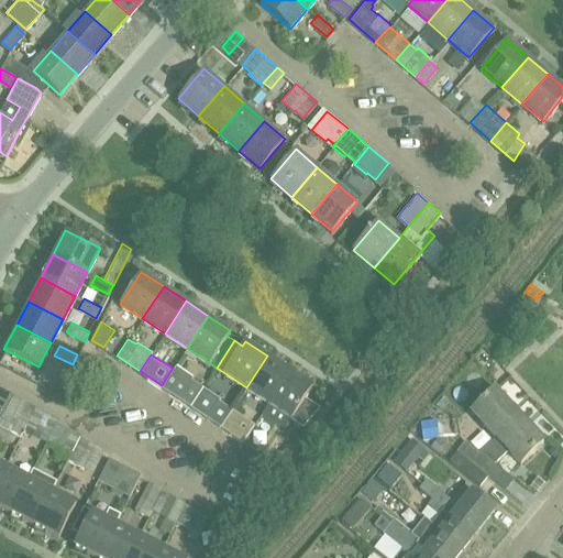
[(290,370),(267,356),(246,387),(268,402),(290,370)]
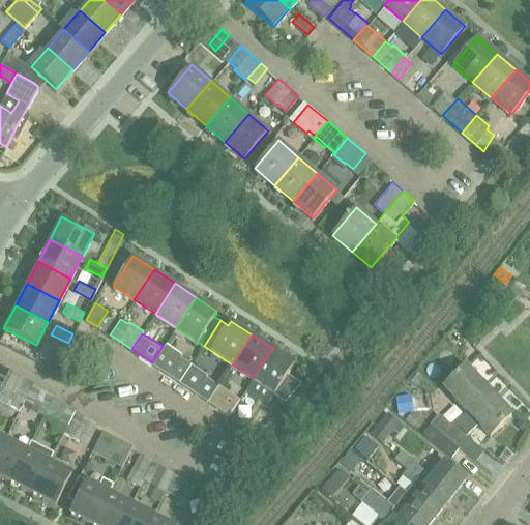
[(163,346),(152,362),(180,381),(193,362),(172,349),(173,347),(167,343),(164,347),(163,346)]
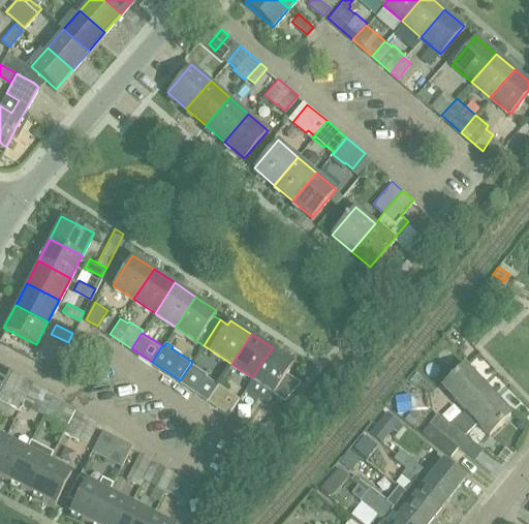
[(293,361),(273,347),(252,377),(284,399),(301,380),(287,371),(293,361)]
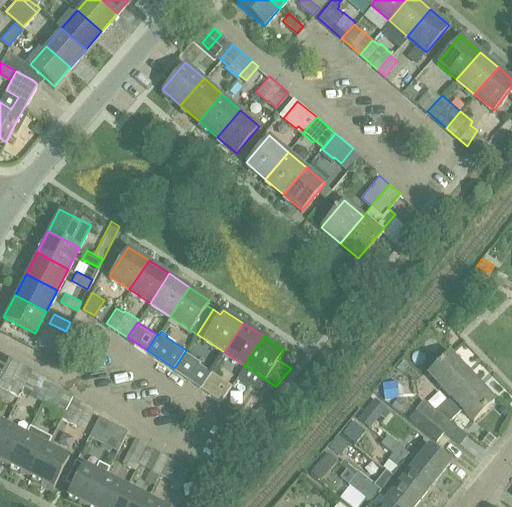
[(186,350),(174,368),(188,377),(201,386),(211,370),(199,362),(191,358),(192,354),(186,350)]
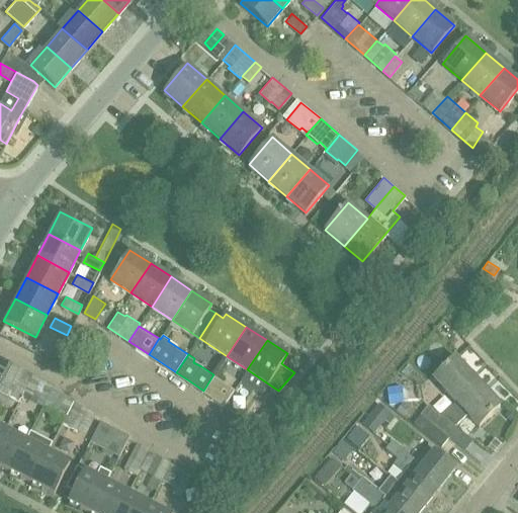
[(454,399),(476,379),(453,356),(432,375),(454,399)]
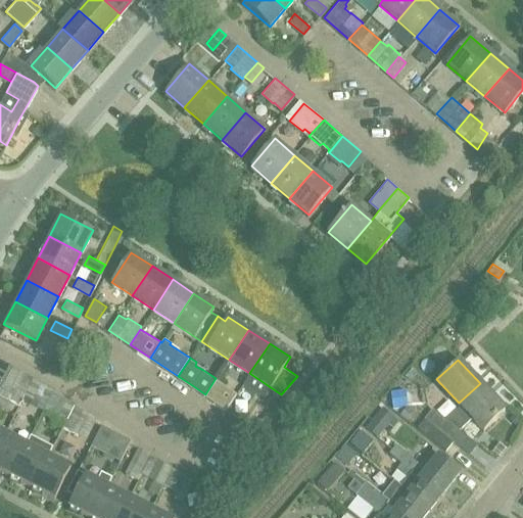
[(0,384),(0,394),(18,405),(22,397),(21,396),(33,375),(10,364),(0,384)]
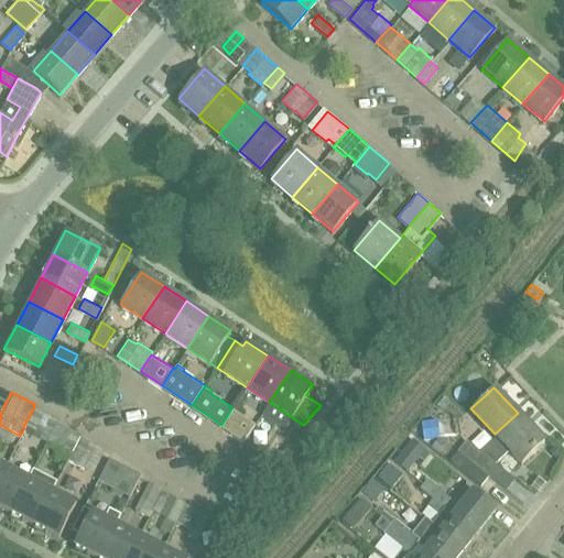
[(35,404),(23,427),(24,428),(46,440),(49,438),(47,437),(58,418),(43,409),(44,408),(35,404)]
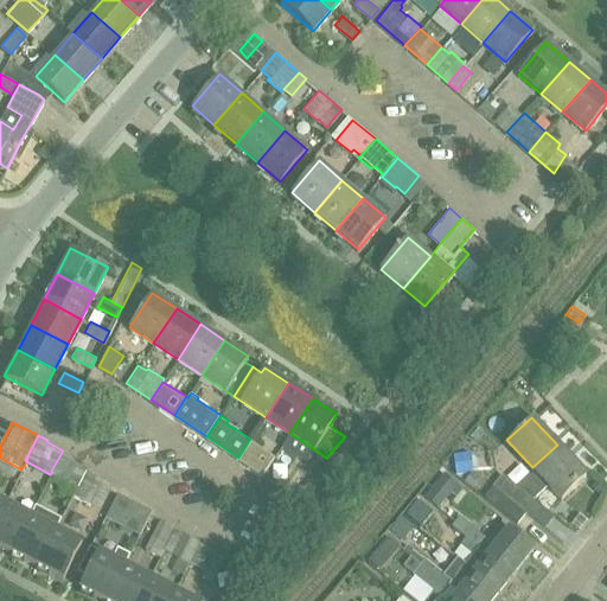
[(250,439),(238,458),(247,464),(248,462),(263,471),(264,468),(266,470),(281,447),(279,446),(274,454),(259,445),(250,439)]
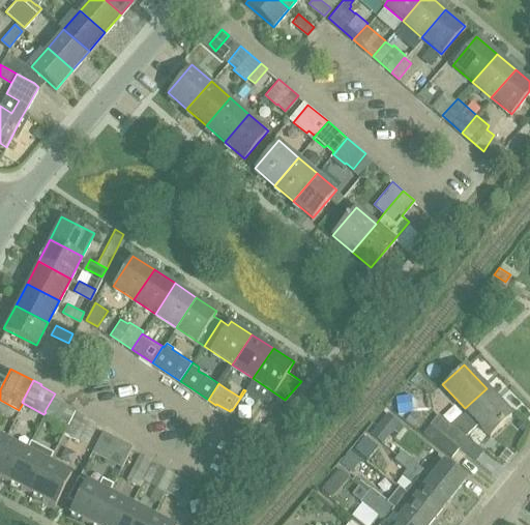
[(509,413),(487,388),(465,408),(488,433),(509,413)]
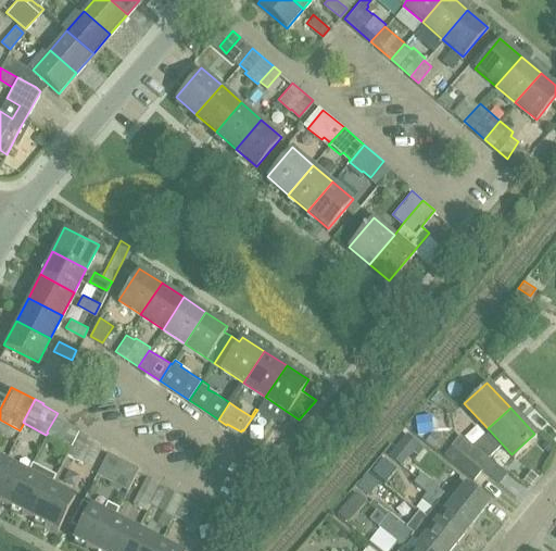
[(57,415),(48,433),(62,440),(61,441),(70,446),(78,430),(79,427),(57,415)]
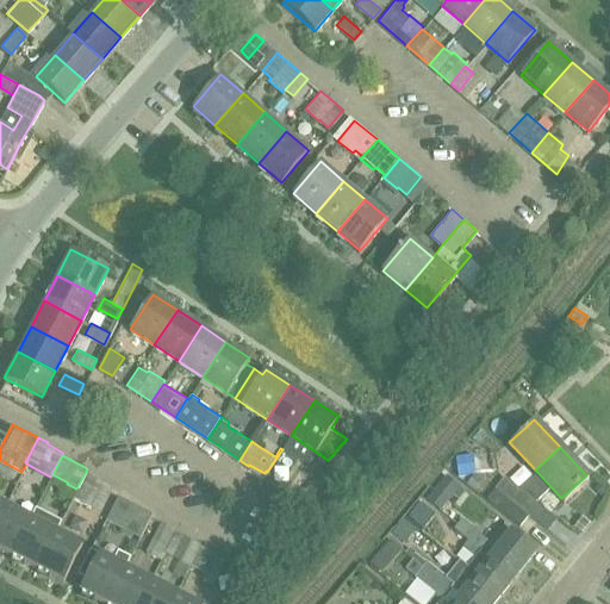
[(76,489),(73,496),(93,505),(95,502),(101,505),(112,485),(86,472),(76,489)]
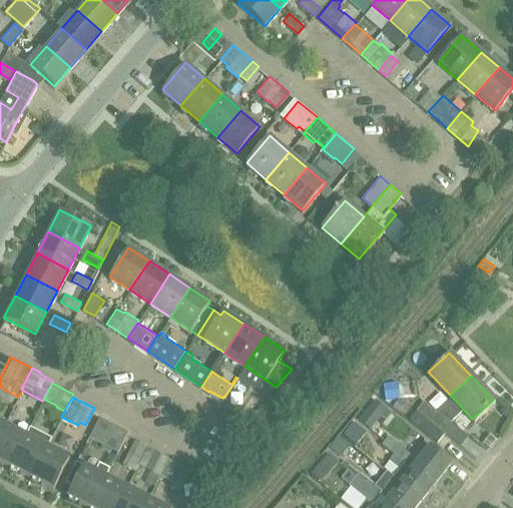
[(386,407),(375,397),(358,417),(370,427),(386,407)]
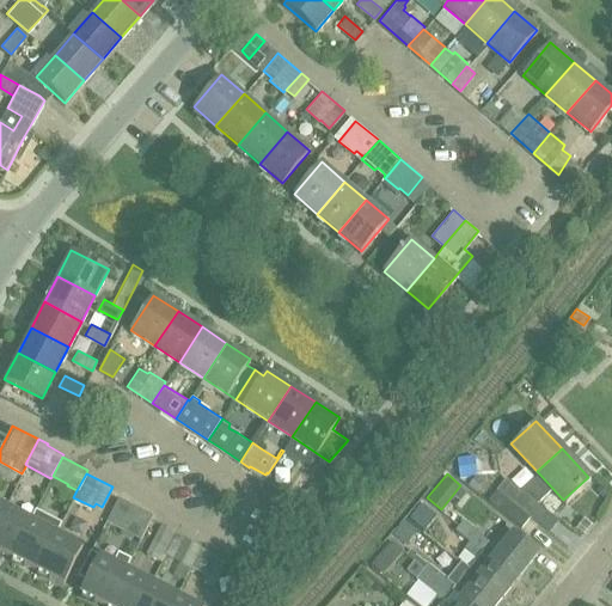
[(495,488),(528,514),(538,502),(503,476),(495,488)]
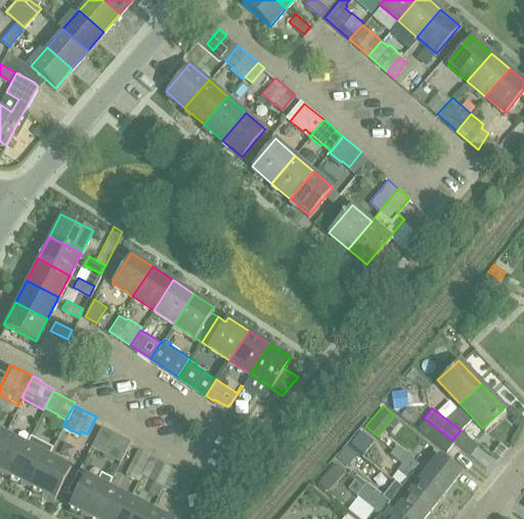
[(452,440),(424,418),(416,427),(445,449),(452,440)]
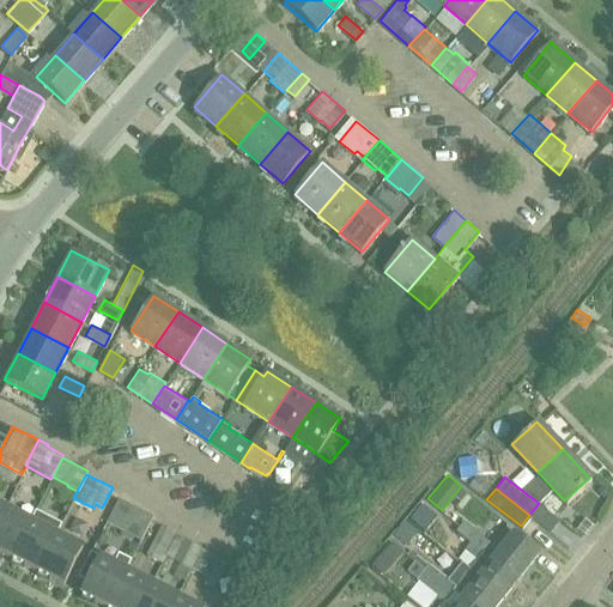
[(117,495),(105,520),(114,524),(131,533),(140,539),(143,534),(152,514),(126,499),(117,495)]
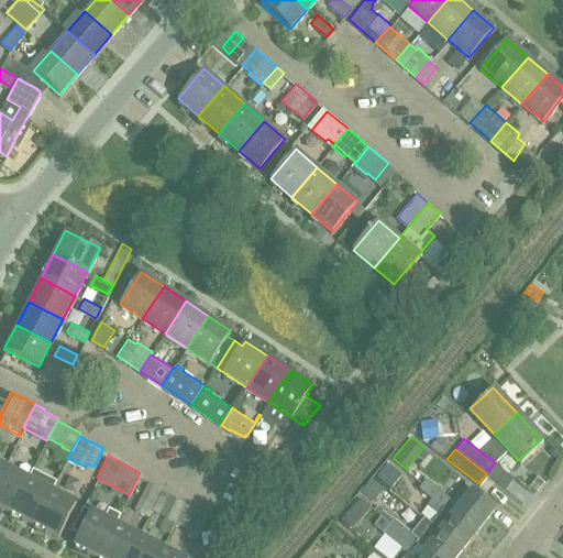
[(390,485),(401,472),(387,460),(376,473),(390,485)]
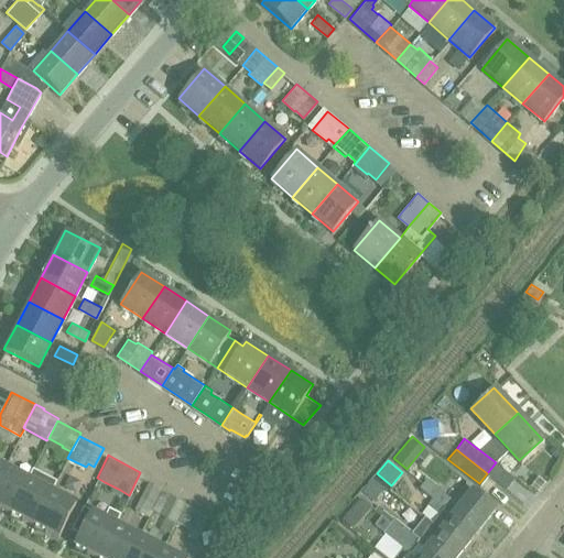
[(28,476),(4,463),(0,471),(0,505),(10,511),(28,476)]
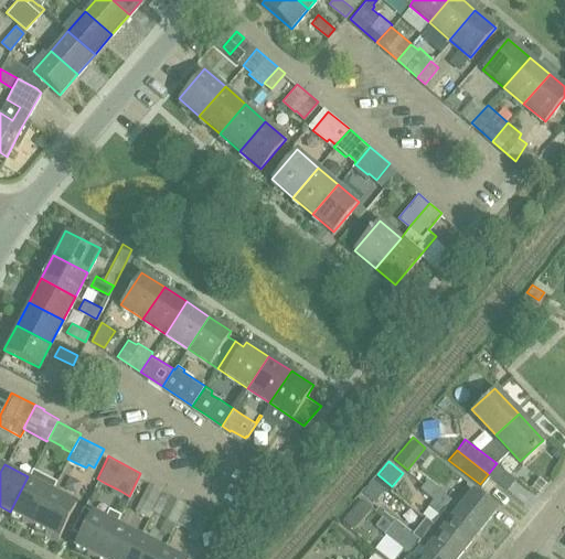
[(28,476),(10,512),(33,524),(52,490),(55,481),(32,469),(28,476)]
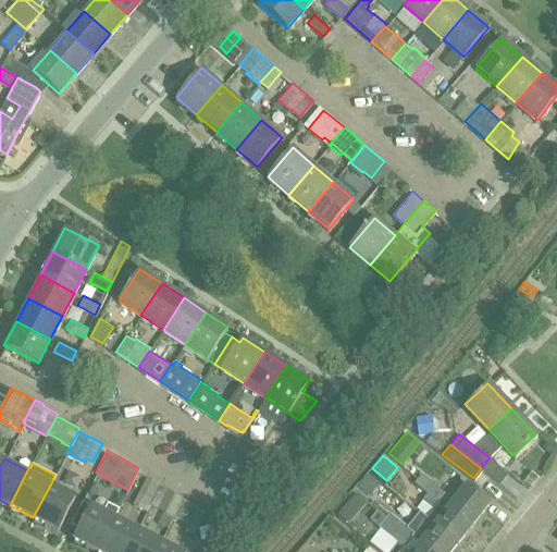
[(443,498),(472,522),(489,502),(466,483),(460,491),(454,485),(447,493),(421,473),(413,482),(425,492),(433,482),(446,493),(443,498)]
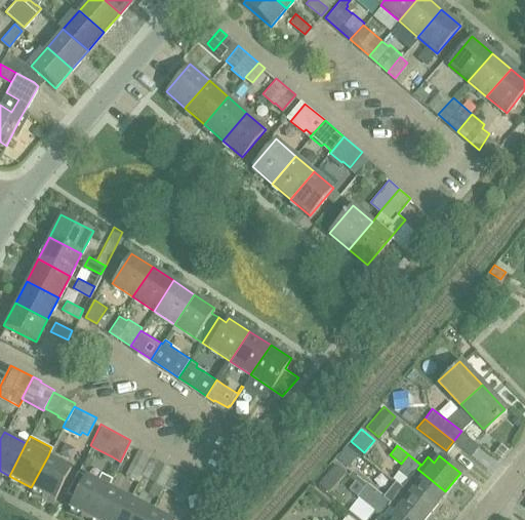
[(137,447),(125,473),(137,480),(142,474),(151,456),(152,454),(137,447)]
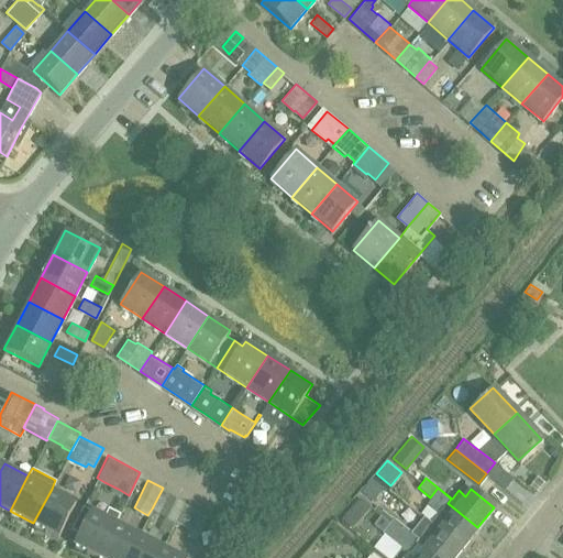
[(438,488),(430,498),(431,498),(427,503),(438,512),(431,522),(463,547),(477,527),(448,503),(451,499),(438,488)]
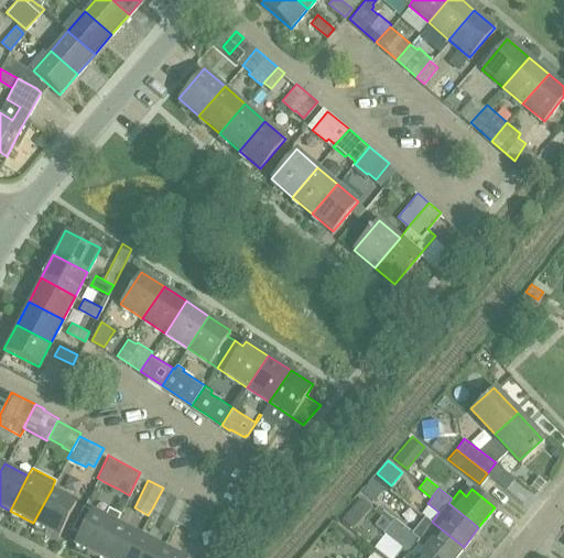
[(52,489),(33,523),(57,535),(76,501),(52,489)]
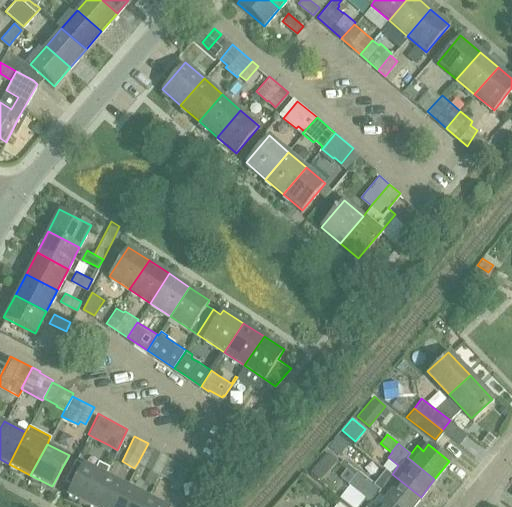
[(147,445),(138,462),(158,473),(159,473),(165,462),(168,456),(147,445)]
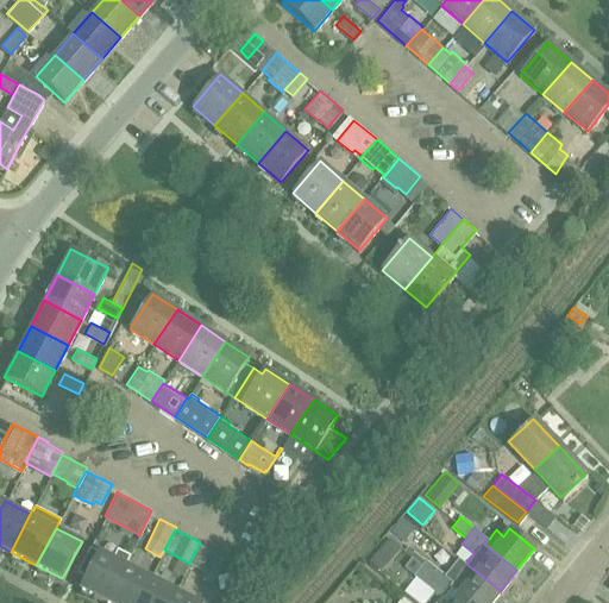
[(125,563),(125,564),(130,553),(118,548),(114,554),(113,557),(99,550),(99,551),(89,546),(77,570),(86,575),(80,588),(106,601),(125,563)]
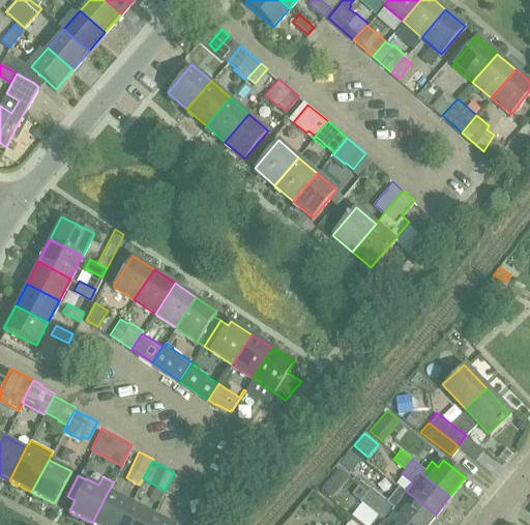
[(176,502),(186,507),(195,491),(185,486),(176,502)]
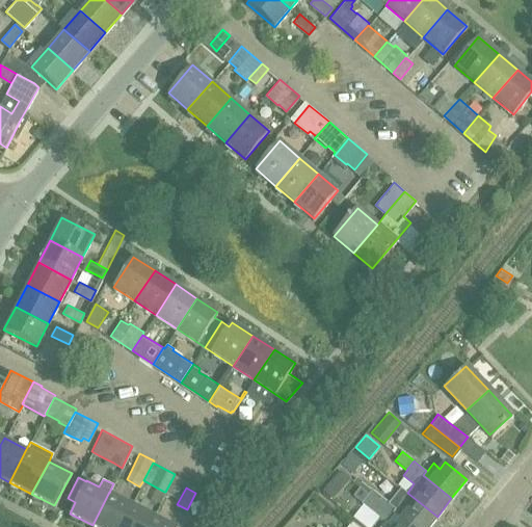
[(378,506),(384,499),(371,488),(361,501),(384,521),(379,526),(411,526),(393,511),(390,516),(378,506)]
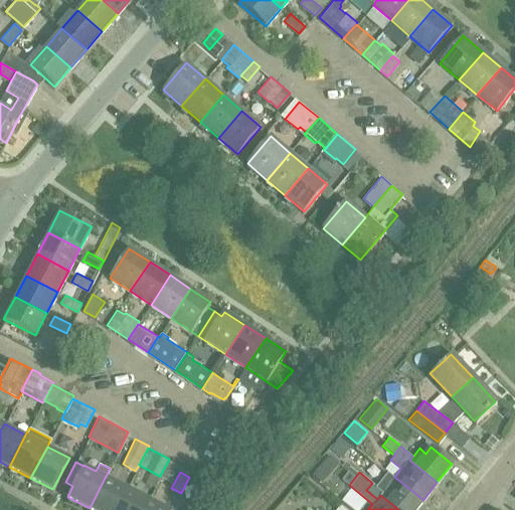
[(115,509),(127,487),(106,477),(106,476),(90,508),(93,509),(115,509)]
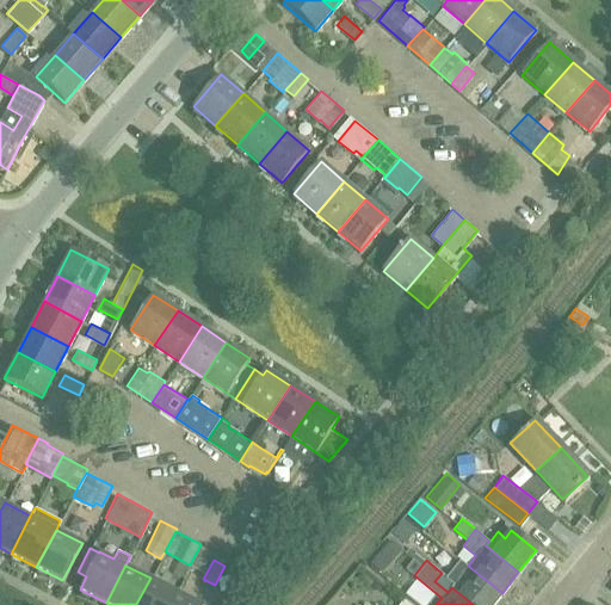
[(454,582),(442,573),(434,581),(448,592),(451,587),(473,604),(492,604),(503,593),(468,566),(454,582)]
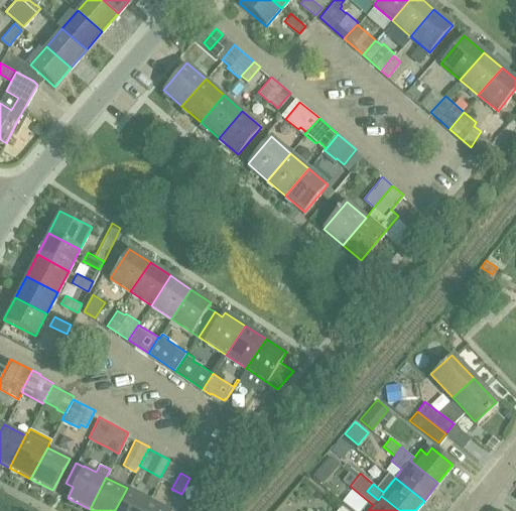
[(142,510),(149,500),(127,488),(115,510),(142,510)]
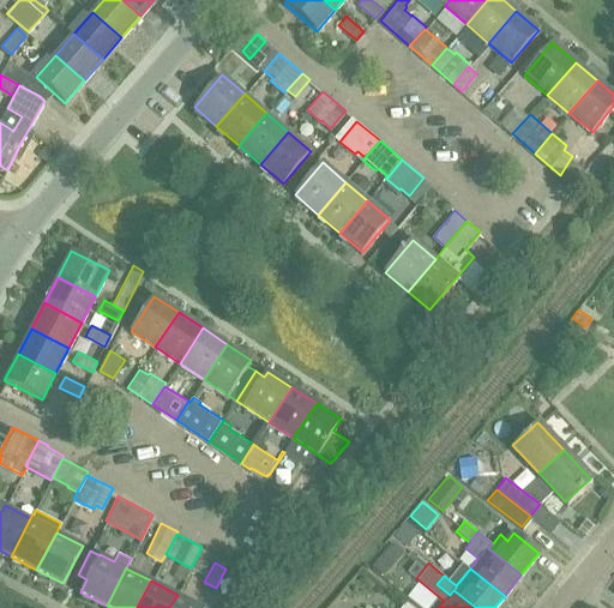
[(203,607),(204,607),(178,595),(169,607),(203,607)]
